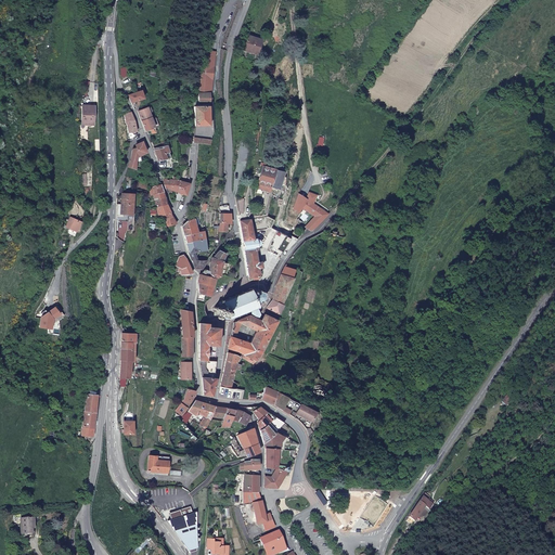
[(248,57),(261,63),(267,50),(254,44),(248,57)]
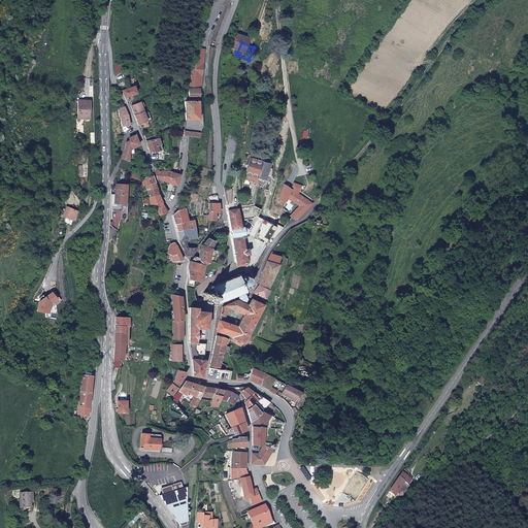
[(202,86),(205,47),(194,48),(190,87),(202,86)]
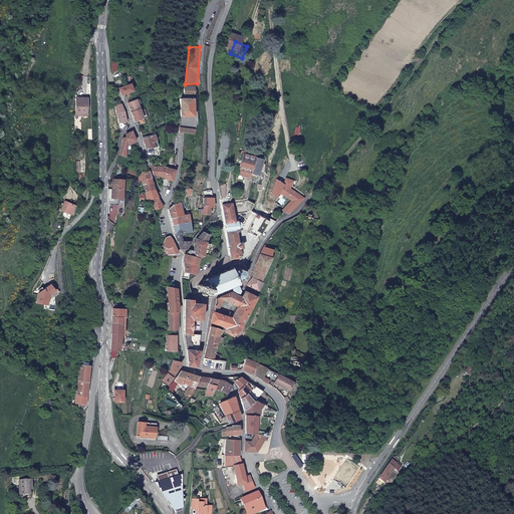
[(196,116),(196,86),(185,85),(185,98),(181,98),(181,116),(196,116)]
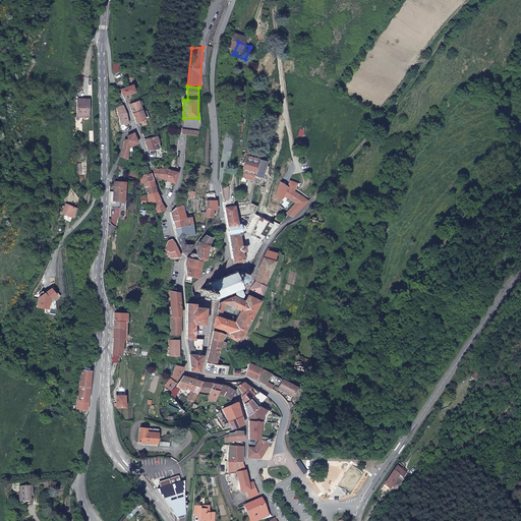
[(137,98),(135,92),(124,94),(129,106),(131,105),(131,100),(137,98)]
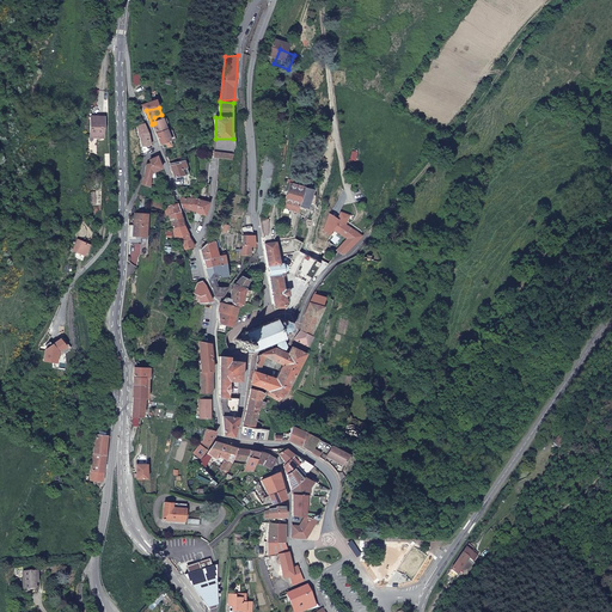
[(103,123),(92,122),(91,142),(103,142),(103,123)]
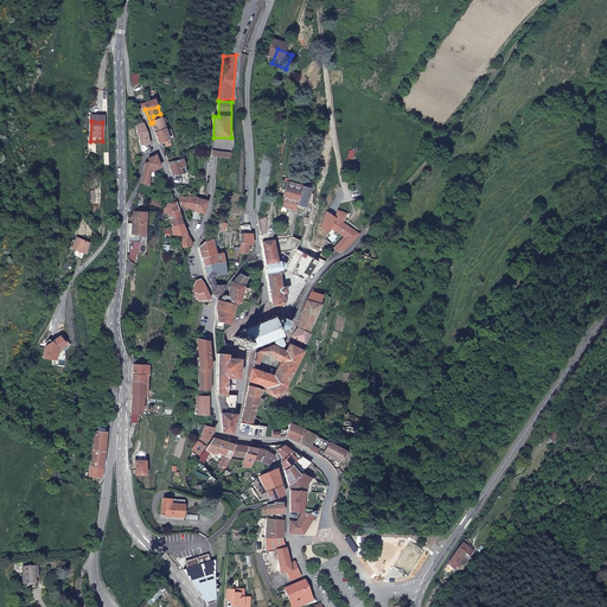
[(154,125),(159,136),(167,134),(164,122),(155,125),(154,125)]
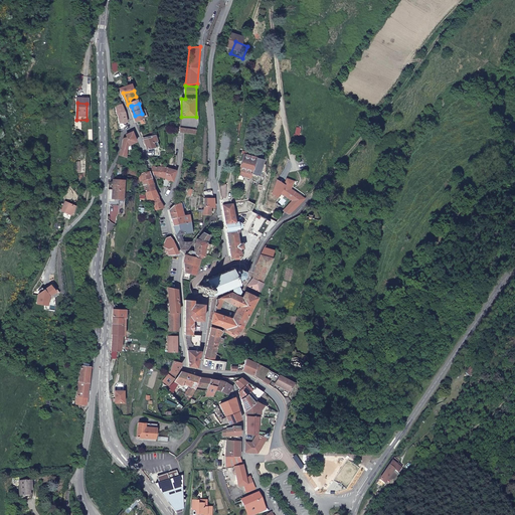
[(131,124),(123,109),(117,112),(124,127),(131,124)]
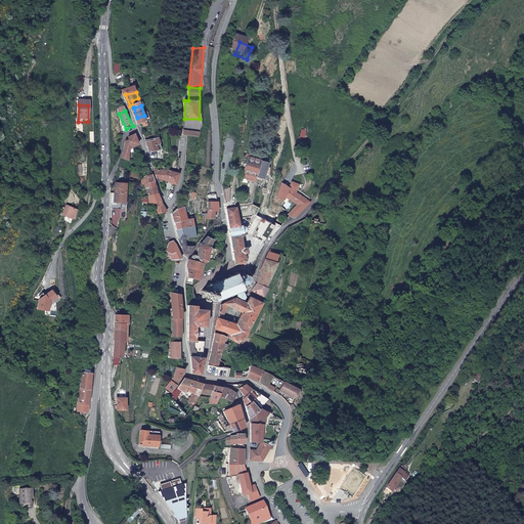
[(137,118),(140,127),(144,125),(146,129),(148,128),(147,125),(145,117),(144,116),(137,118)]
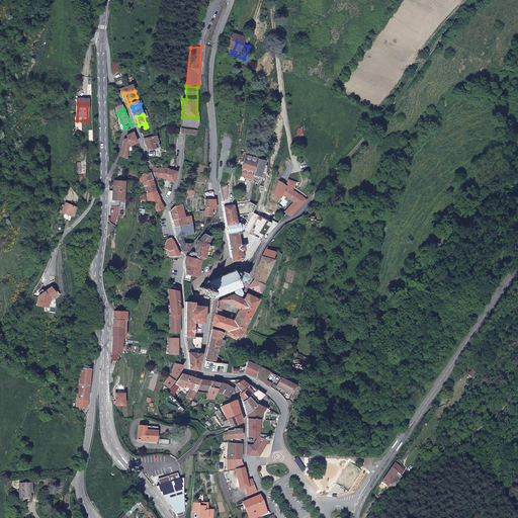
[(135,147),(141,145),(137,136),(131,139),(133,141),(135,147)]
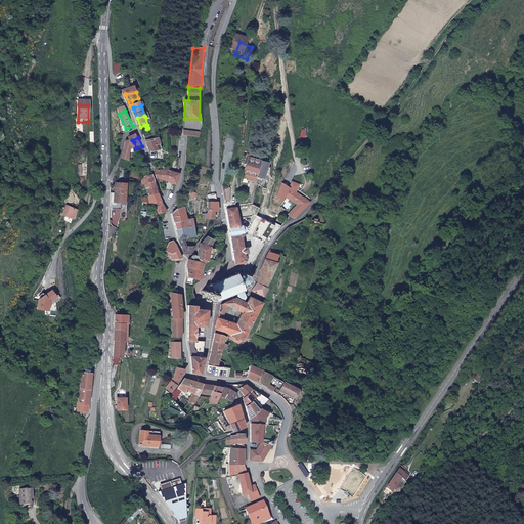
[(149,145),(153,154),(159,151),(158,146),(162,145),(160,140),(156,141),(156,142),(149,145)]
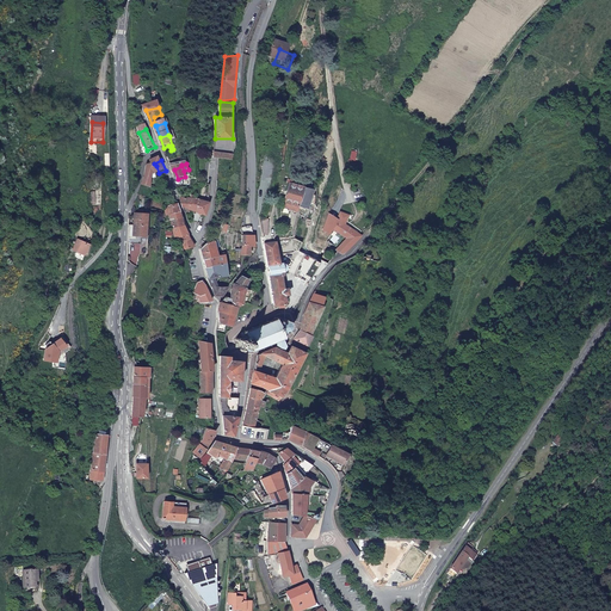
[(146,187),(155,187),(159,173),(156,166),(152,170),(146,187)]
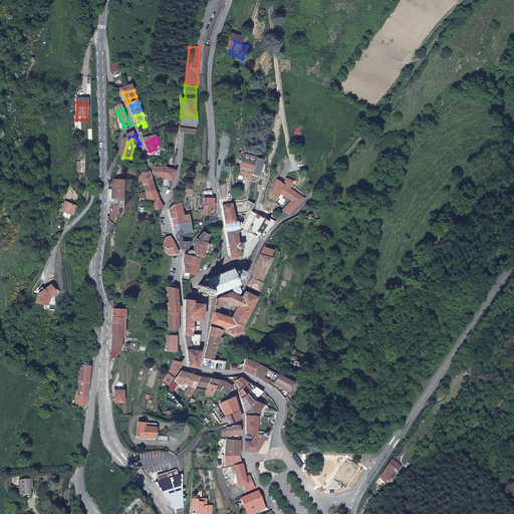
[(260,179),(270,166),(254,162),(245,175),(254,177),(260,179)]
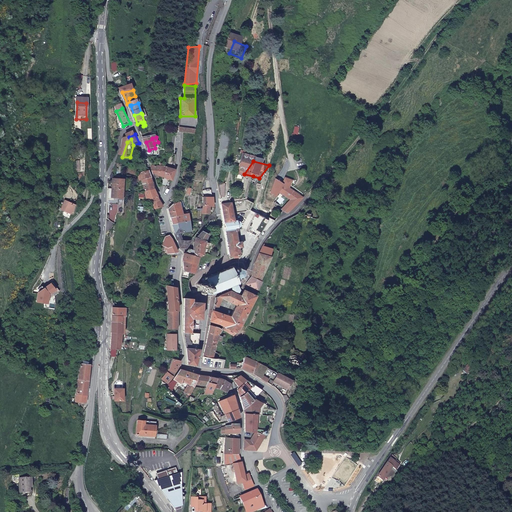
[(157,176),(165,178),(167,167),(155,169),(157,176)]
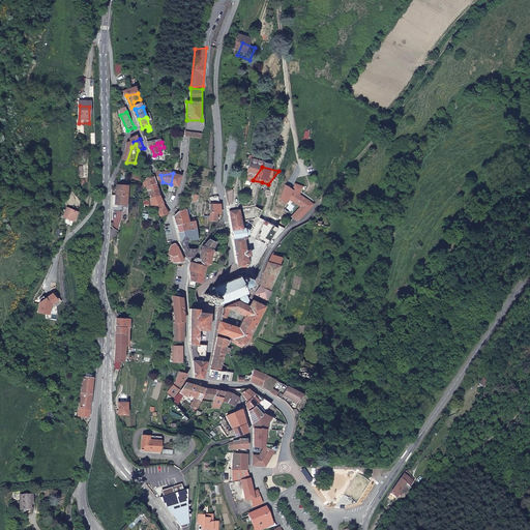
[(180,188),(183,176),(173,173),(171,184),(180,188)]
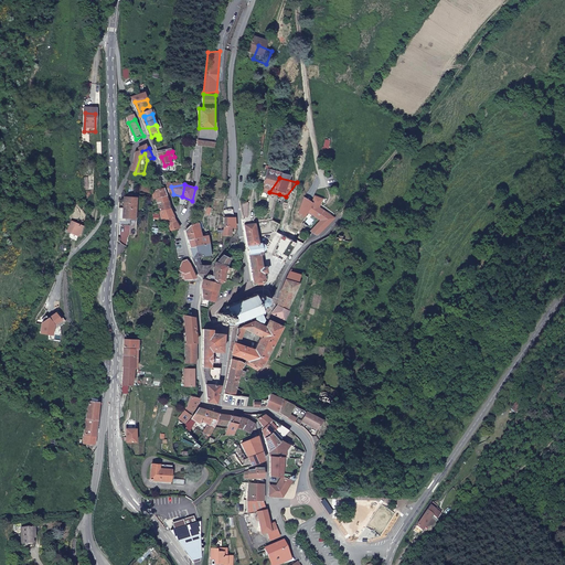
[(153,193),(155,205),(158,204),(170,202),(167,189),(152,191),(153,193)]
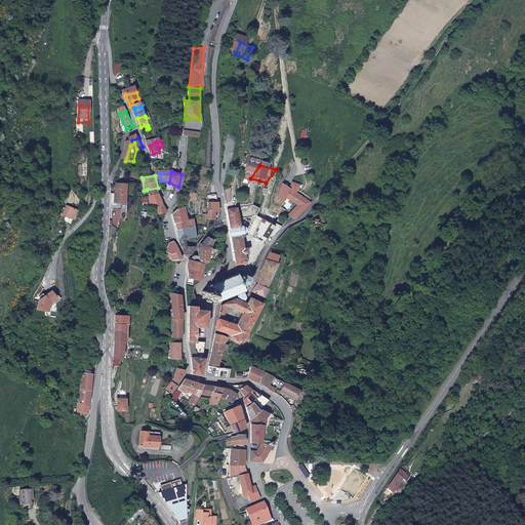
[(294,191),(298,194),(303,186),(296,182),(291,189),(294,191)]
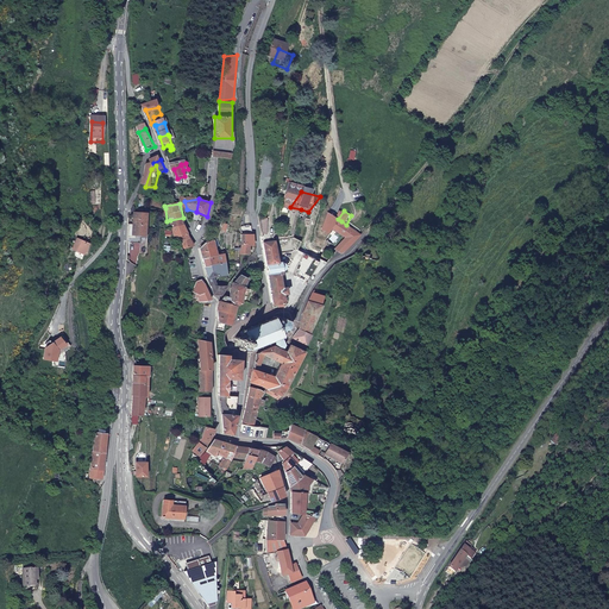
[(150,228),(149,214),(136,215),(138,227),(133,227),(135,240),(146,239),(146,230),(150,228)]
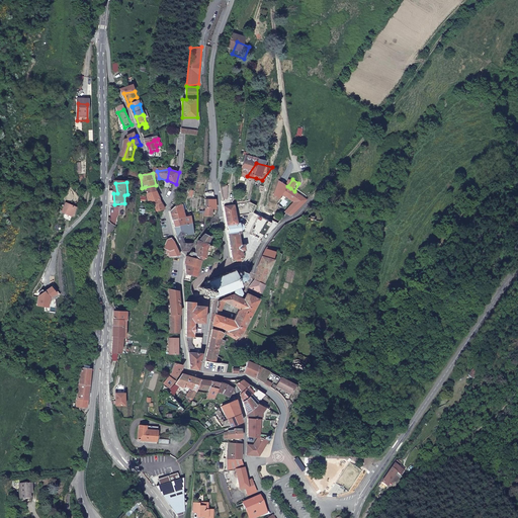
[(145,187),(146,195),(159,192),(156,185),(145,187)]
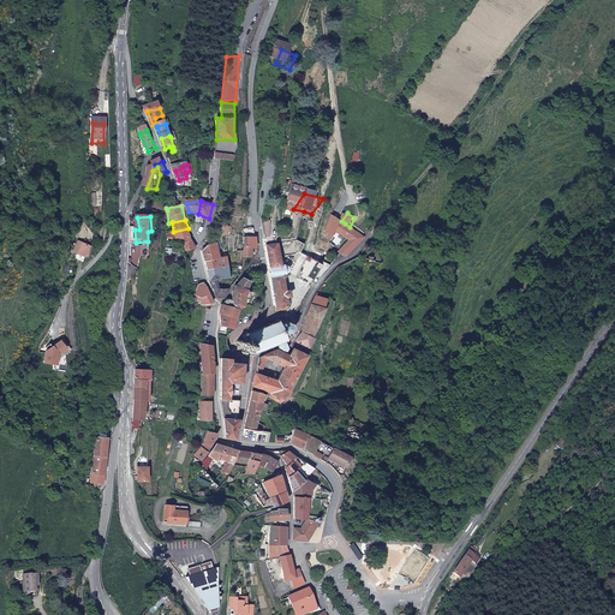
[(351,239),(357,232),(350,227),(345,224),(341,221),(338,231),(351,239)]
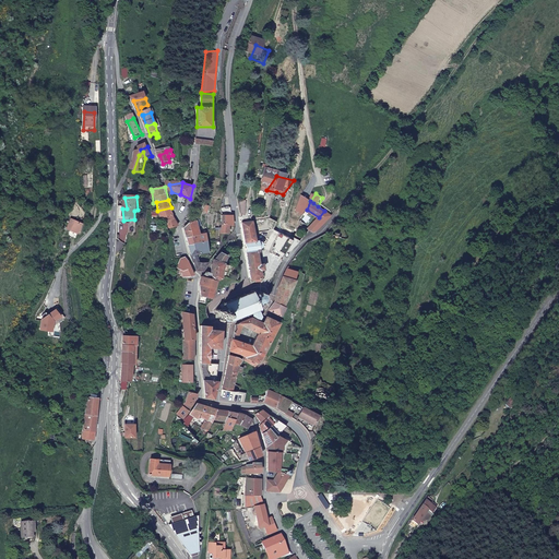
[(179,226),(176,219),(171,207),(157,211),(159,224),(161,223),(164,232),(179,226)]
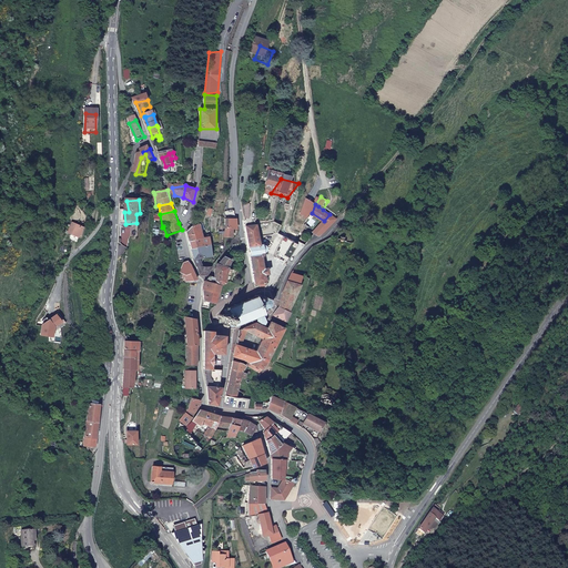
[(235,213),(233,213),(227,213),(227,221),(226,221),(225,235),(232,235),(233,230),(237,230),(237,225),(237,221),(234,221),(235,213)]
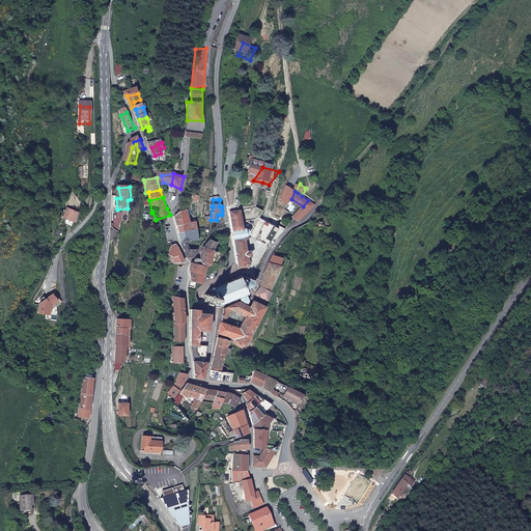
[(299,222),(315,205),(308,200),(303,206),(292,219),(295,221),(299,222)]
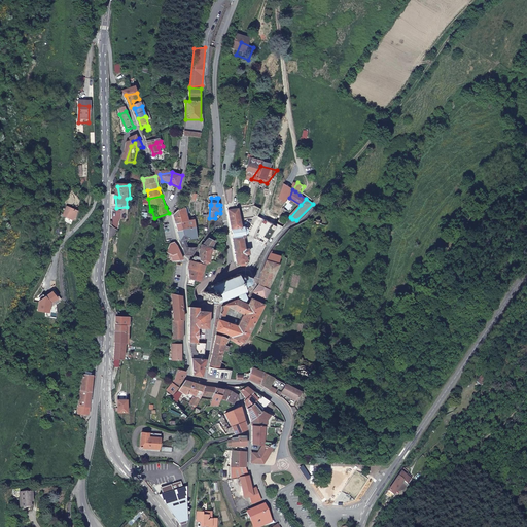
[(69,218),(74,219),(79,209),(78,208),(79,203),(71,203),(71,207),(65,207),(63,217),(69,218)]
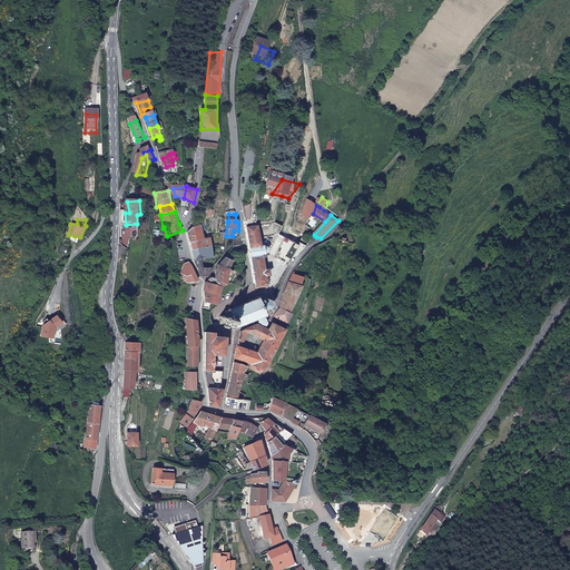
[(257,285),(262,285),(263,287),(267,287),(265,275),(268,274),(267,267),(264,268),(261,254),(264,253),(264,251),(266,249),(265,246),(263,247),(263,245),(259,245),(256,228),(247,229),(257,285)]
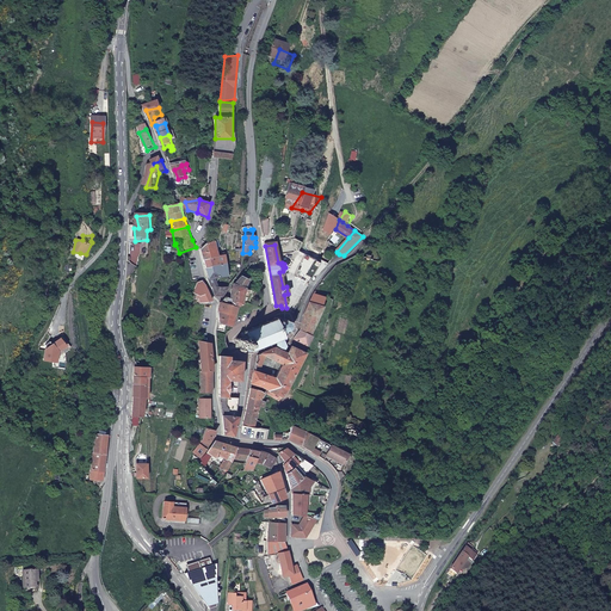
[(308,285),(313,276),(320,265),(306,258),(295,278),(308,285)]
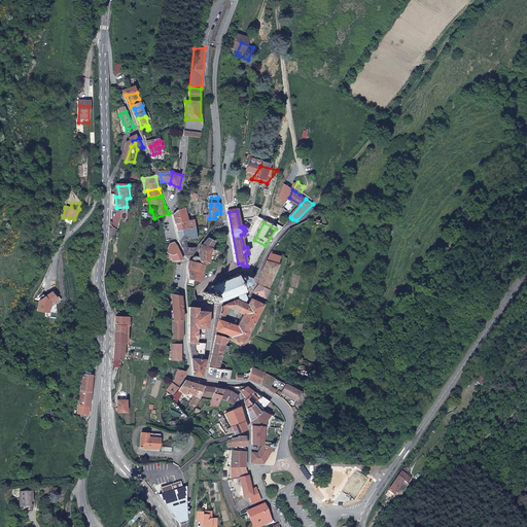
[(186,223),(178,225),(179,233),(188,232),(186,223)]
